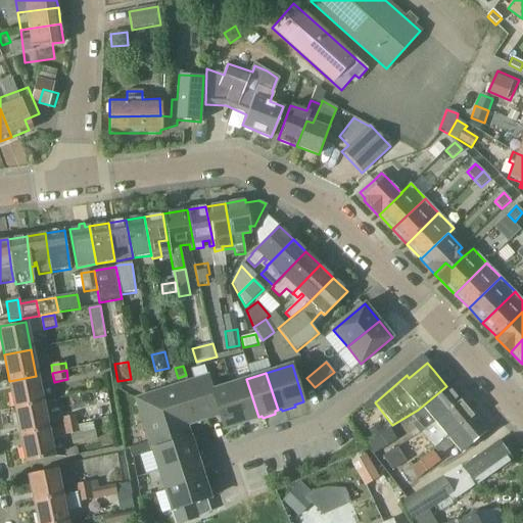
[(42,403),(36,376),(9,381),(15,409),(42,403)]
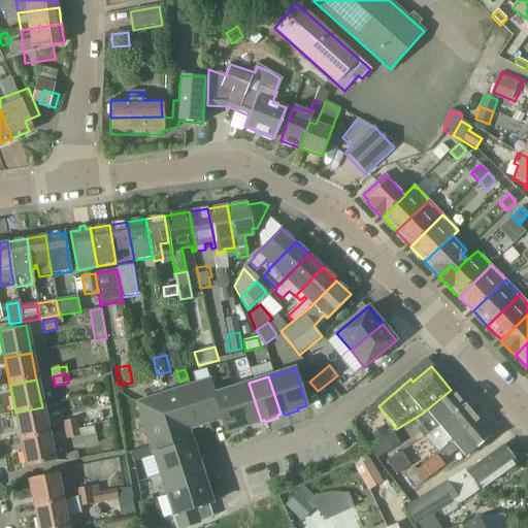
[(218,403),(215,394),(210,380),(196,384),(203,407),(218,403)]
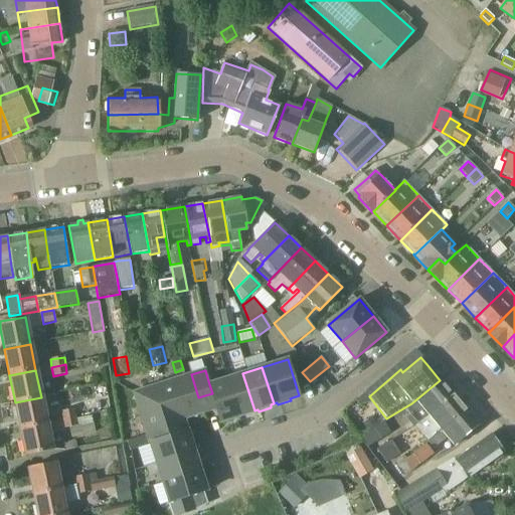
[(254,410),(242,373),(223,380),(234,416),(238,415),(238,417),(251,413),(250,411),(254,410)]
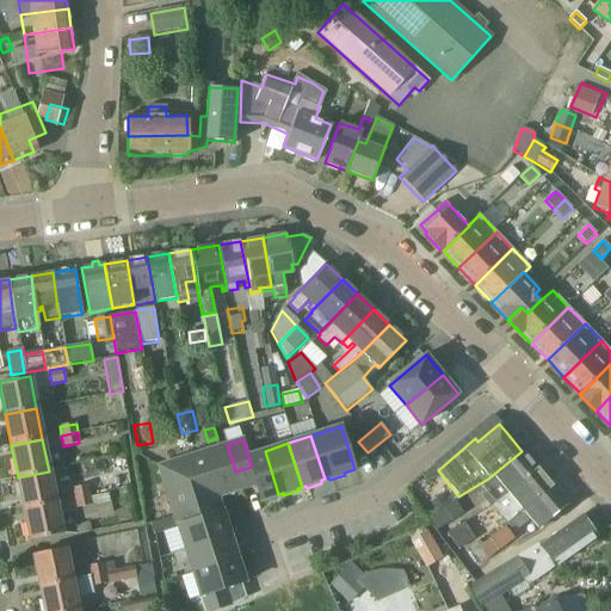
[(220,497),(234,493),(220,446),(171,463),(166,470),(220,497)]
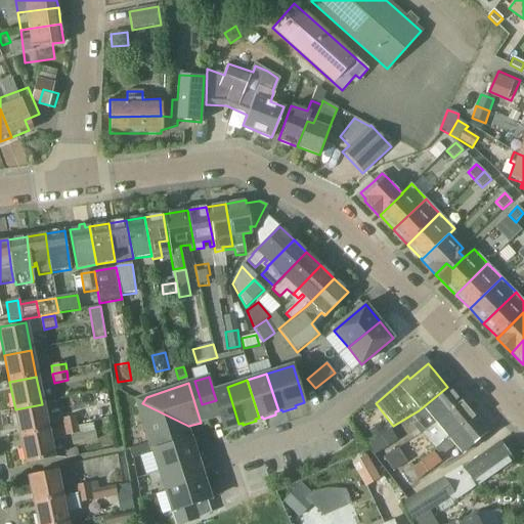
[(238,424),(227,387),(213,391),(216,400),(202,404),(207,421),(219,417),(224,431),(236,427),(235,425),(238,424)]
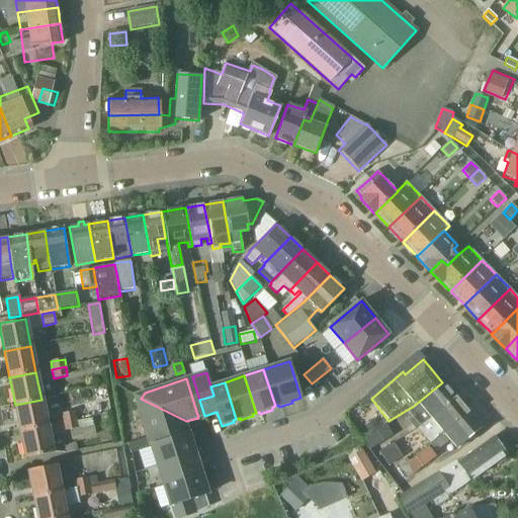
[(419,425),(431,418),(454,397),(442,382),(414,406),(389,421),(390,422),(408,413),(419,425)]
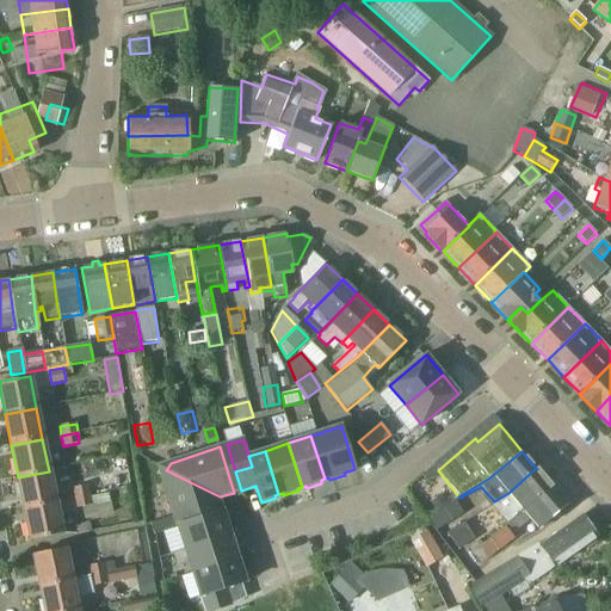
[(507,524),(523,511),(551,486),(536,468),(508,493),(494,501),(495,504),(492,506),(507,524)]
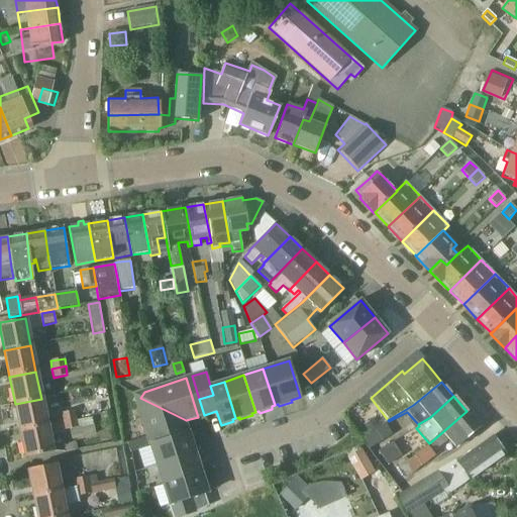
[(188,428),(186,420),(140,398),(137,404),(148,436),(149,440),(188,428)]
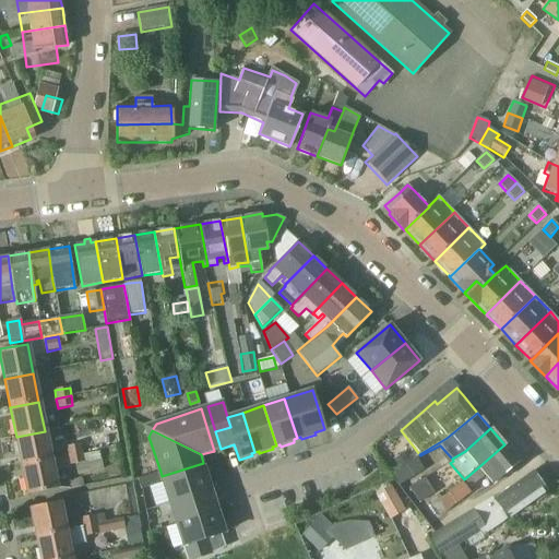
[(45,431),(16,437),(22,465),(50,460),(45,431)]
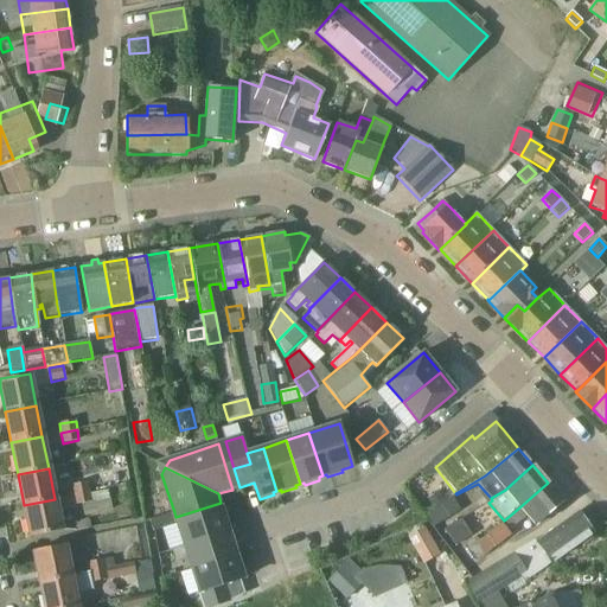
[(90,492),(88,483),(71,486),(72,496),(90,492)]
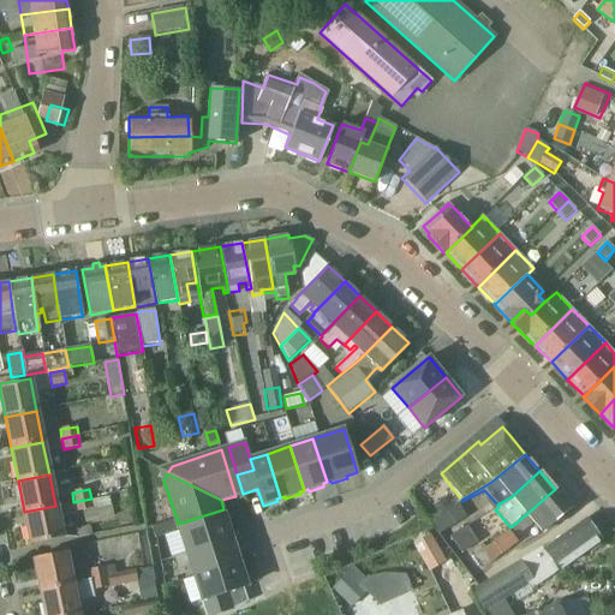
[(511,527),(518,536),(533,524),(542,532),(572,508),(555,489),(526,514),(511,527)]
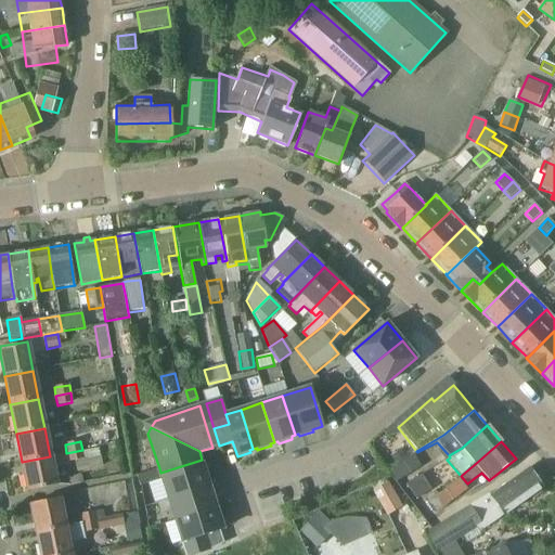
[(82,450),(66,453),(68,462),(69,462),(75,462),(77,473),(102,467),(99,449),(82,452),(82,450)]
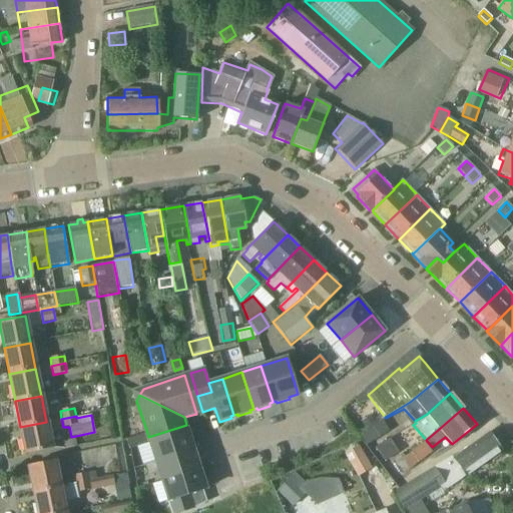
[(61,419),(46,422),(20,427),(25,454),(51,449),(48,434),(48,433),(62,431),(63,428),(63,427),(61,419)]
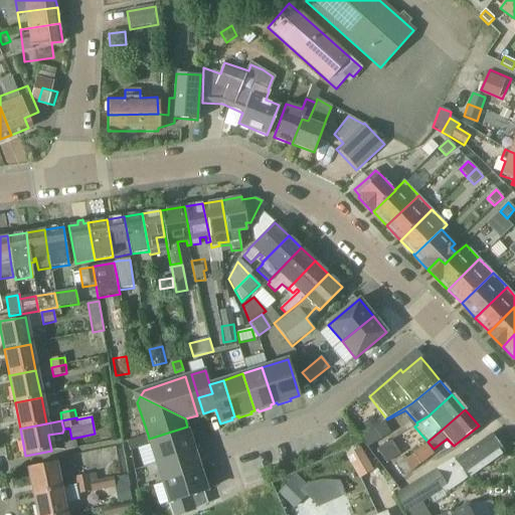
[(192,443),(187,426),(149,439),(151,445),(155,458),(191,447),(190,444),(192,443)]
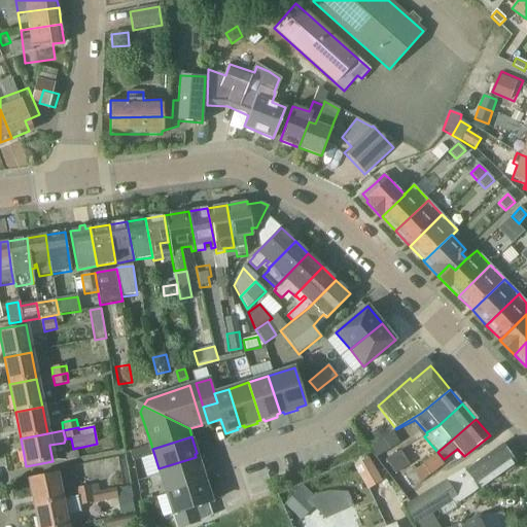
[(379,440),(373,445),(380,454),(387,450),(379,440)]
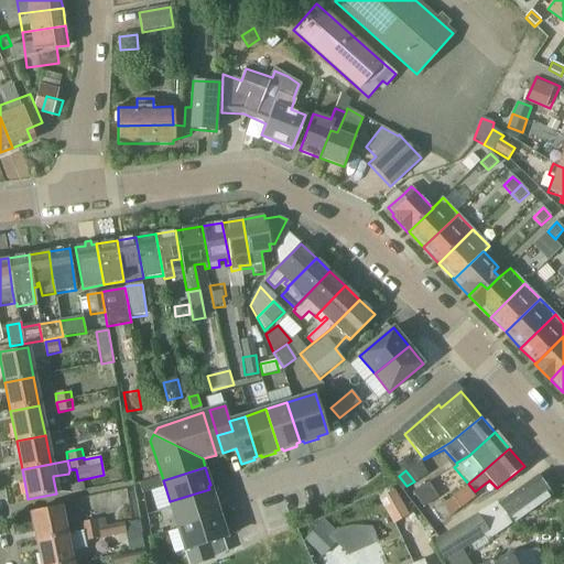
[(165,487),(163,480),(162,476),(139,484),(142,495),(165,487)]
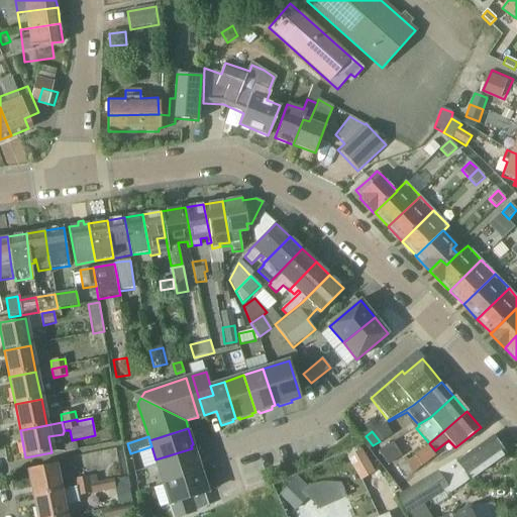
[(446,497),(469,481),(469,480),(504,454),(492,437),(455,462),(454,460),(437,471),(396,497),(407,515),(443,493),(446,497)]
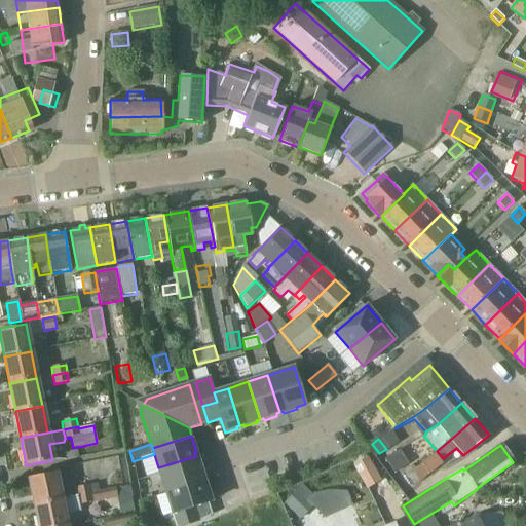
[(409,464),(398,449),(383,459),(384,460),(385,459),(395,474),(409,464)]
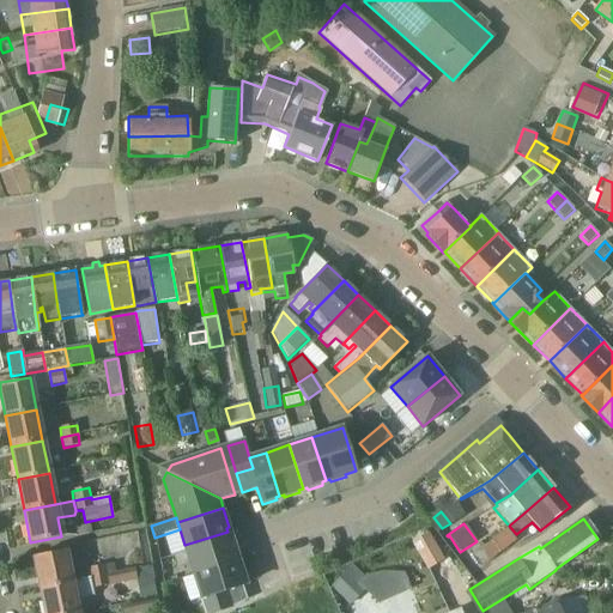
[(77,538),(92,534),(91,527),(80,529),(77,538)]
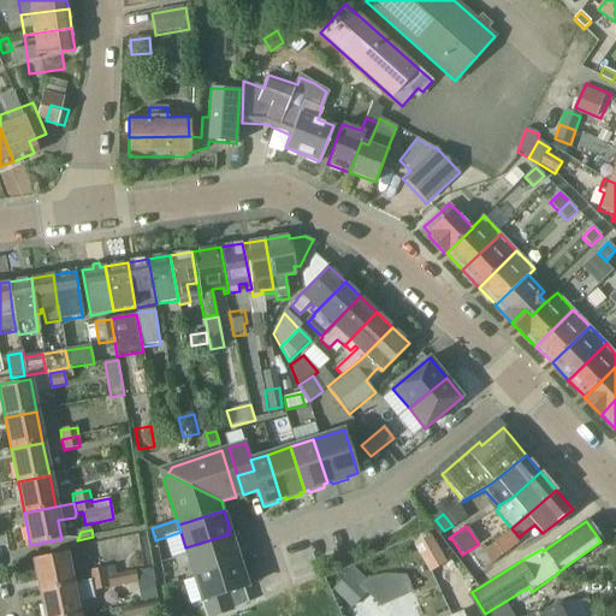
[(473,554),(484,569),(519,544),(509,531),(486,550),(483,546),(473,554)]
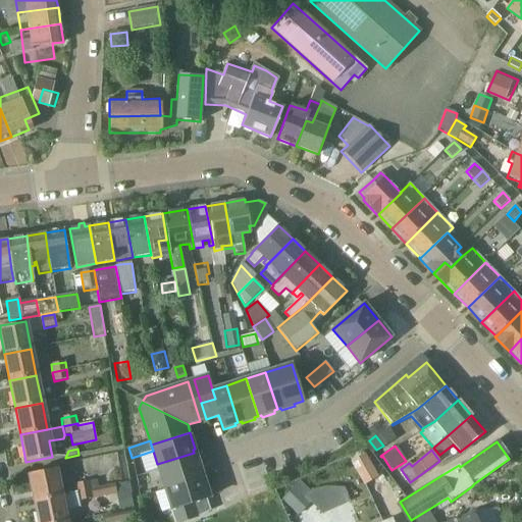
[(195,456),(194,453),(157,464),(163,484),(200,473),(199,469),(201,469),(197,456),(195,456)]
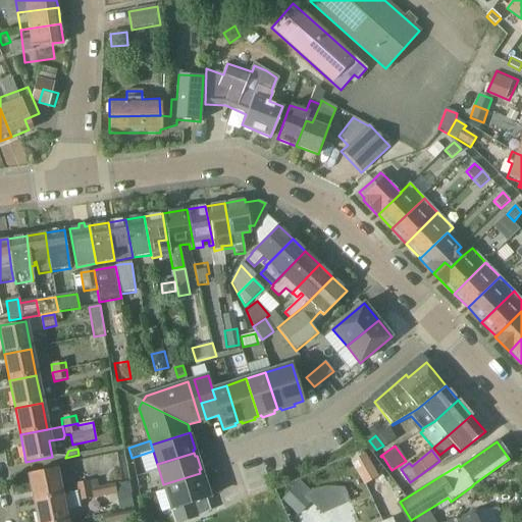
[(368,484),(381,476),(368,453),(354,460),(368,484)]
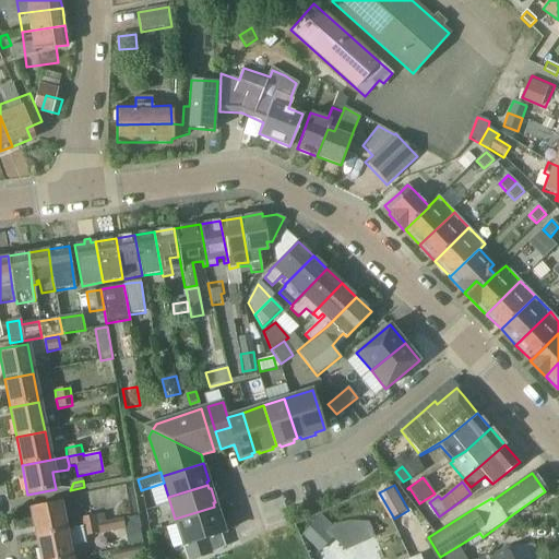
[(73,530),(71,515),(62,516),(59,501),(31,507),(36,536),(73,530)]
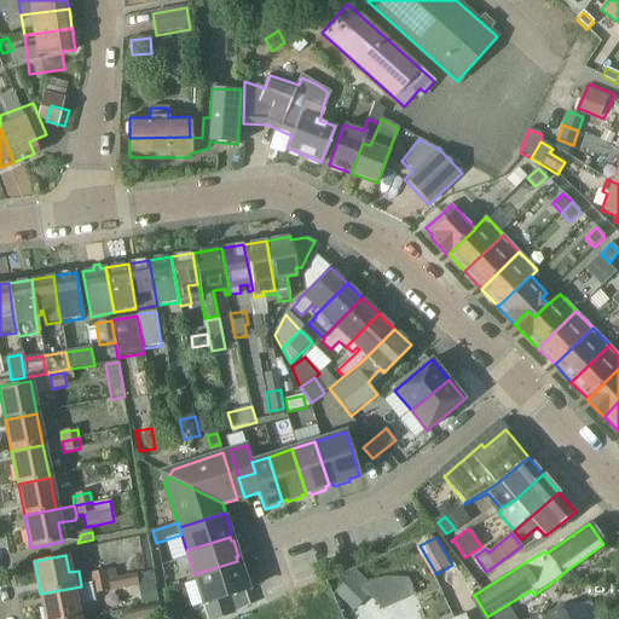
[(238,565),(237,561),(194,574),(203,605),(215,601),(233,595),(247,591),(243,580),(246,579),(241,563),(238,565)]
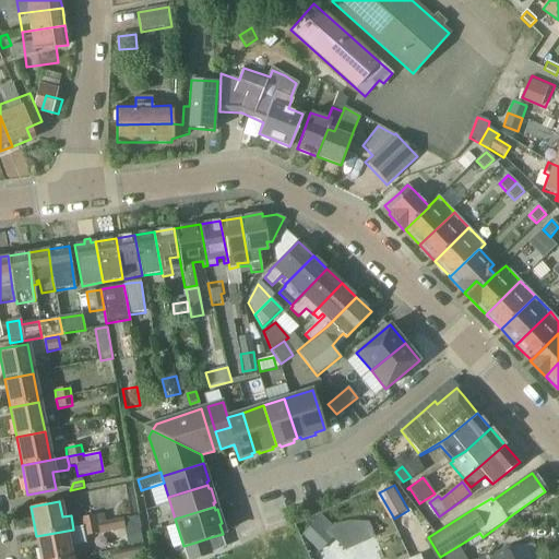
[(106,513),(81,519),(82,527),(131,518),(130,511),(106,515),(106,513)]
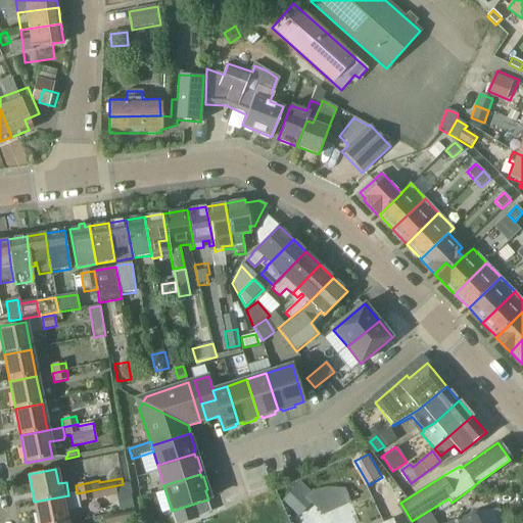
[(130,483),(123,484),(77,493),(79,503),(121,495),(124,512),(134,510),(131,496),(132,496),(130,483)]
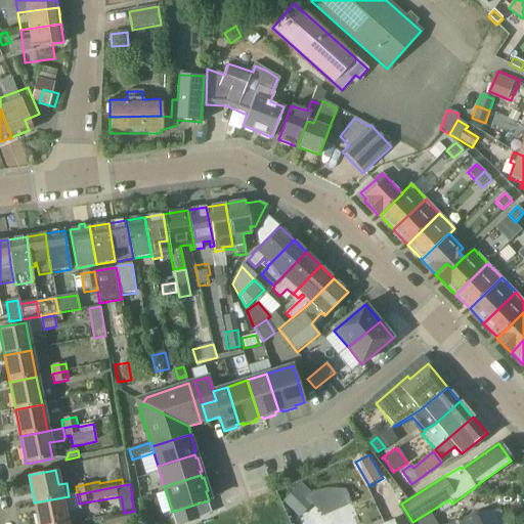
[(322,515),(348,506),(341,484),(310,494),(308,487),(289,494),(296,515),(319,507),(322,515)]
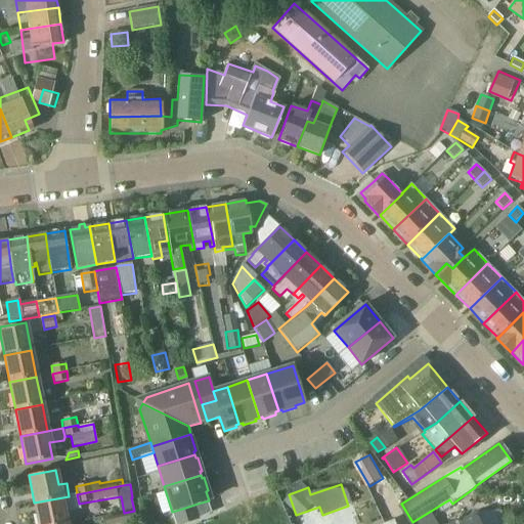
[(60,498),(69,496),(34,503),(38,523),(66,523),(67,523),(60,498)]
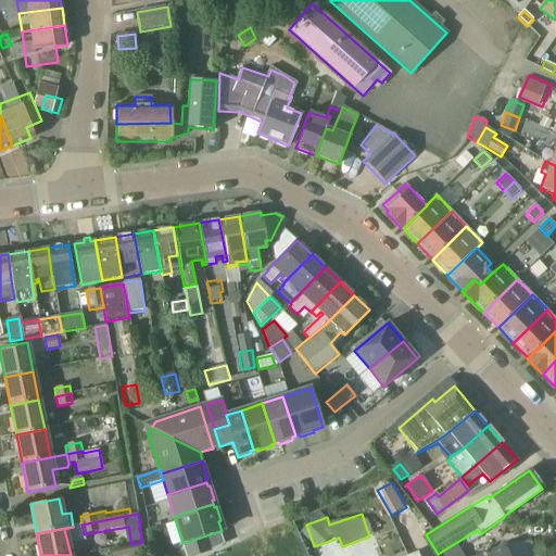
[(536,555),(531,542),(505,545),(478,555),(536,555)]
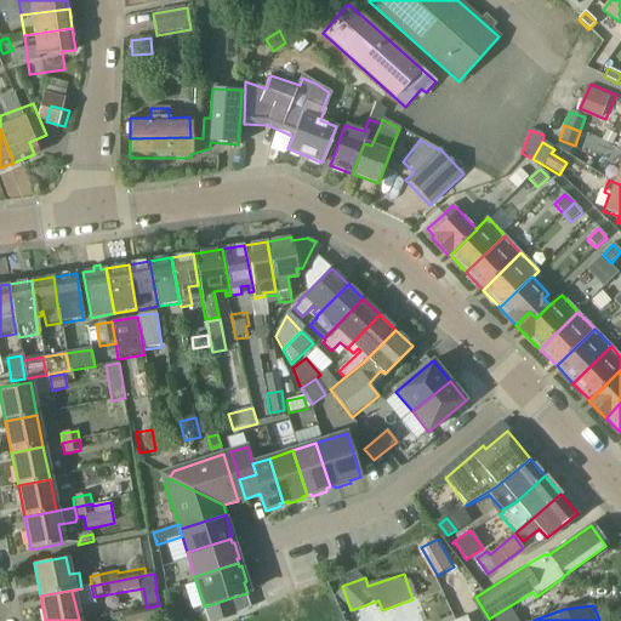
[(159,608),(124,615),(125,620),(159,620),(161,620),(159,608)]
